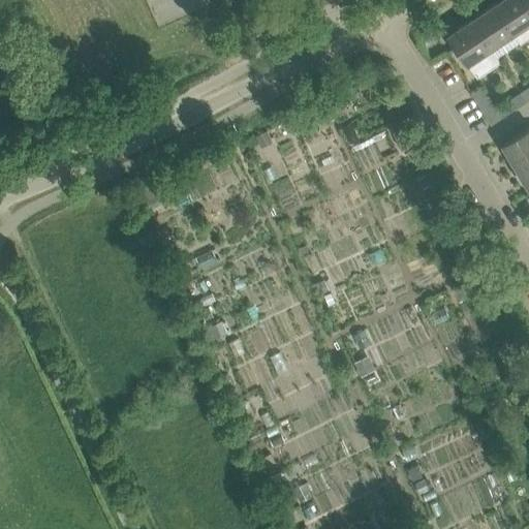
[(528,7),(524,0),(499,0),(494,4),(515,33),(521,43),(528,37),(528,7)]
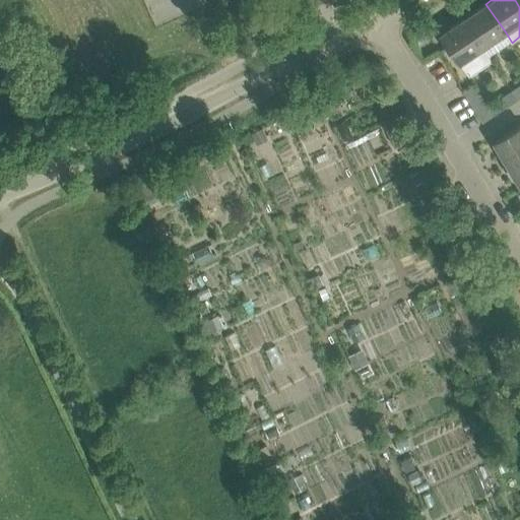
[(506,33),(485,4),(464,18),(483,48),(506,33)]
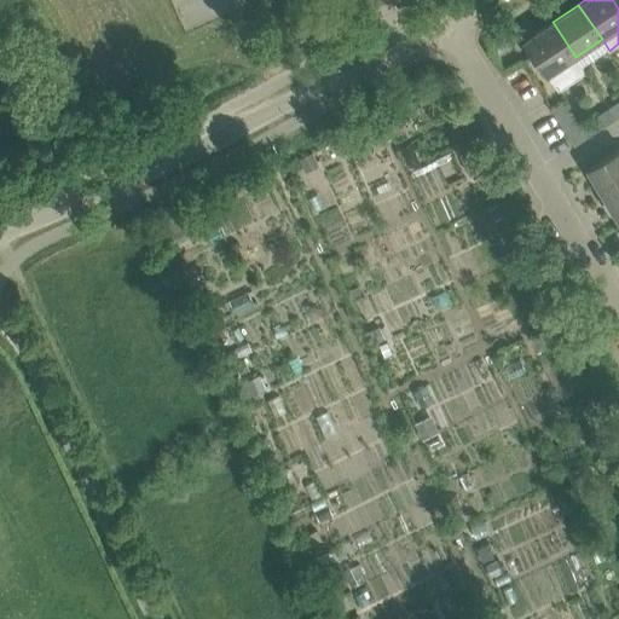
[(576,57),(553,22),(525,40),(559,91),(585,73),(576,57)]
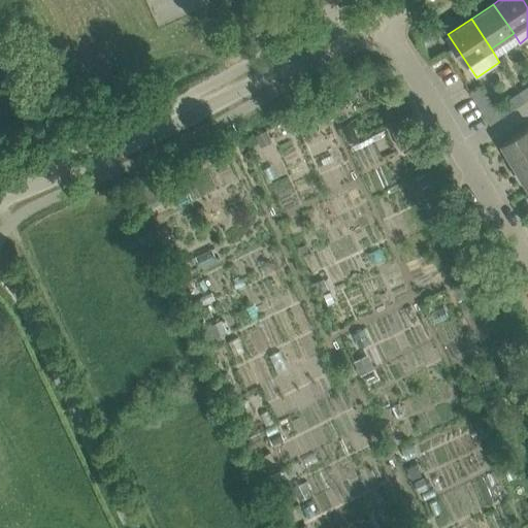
[(380,74),(371,78),(377,92),(386,88),(380,74)]
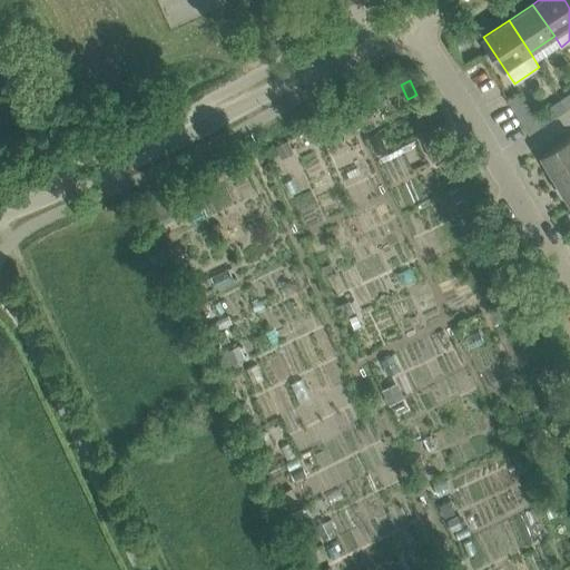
[(549,108),(539,114),(544,123),(568,108),(561,99),(549,108)]
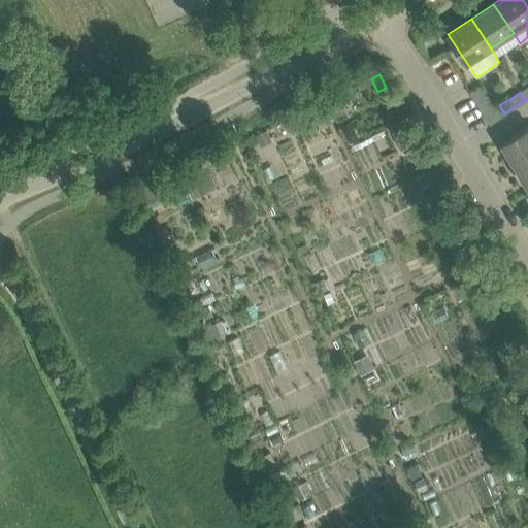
[(325,106),(309,112),(314,122),(329,116),(325,106)]
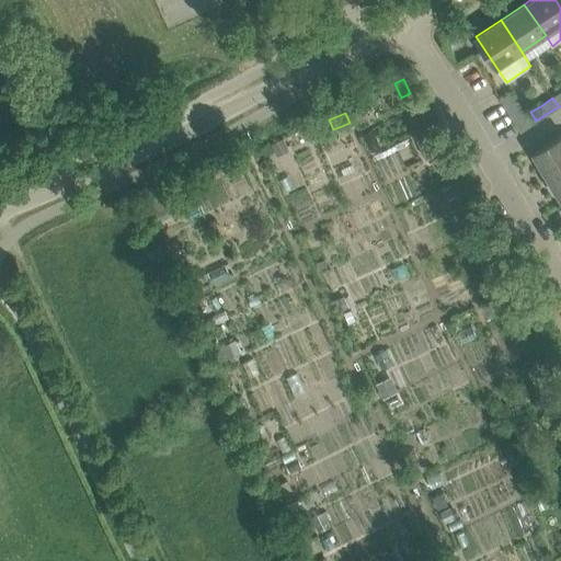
[(560,136),(533,153),(548,179),(560,171),(560,136)]
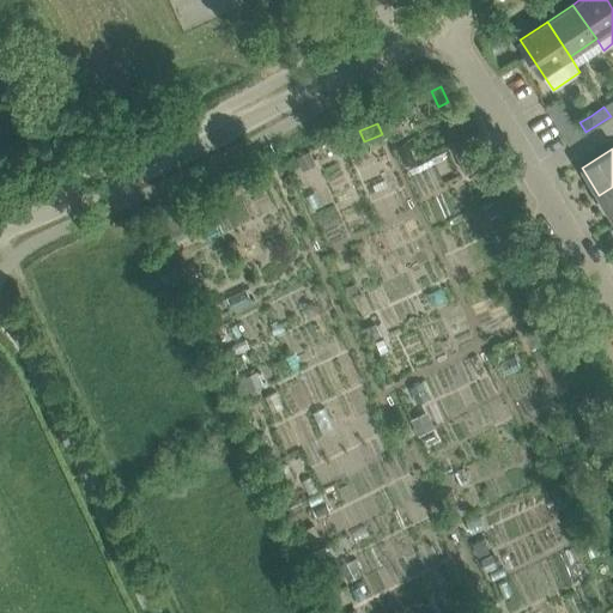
[(297,157),(302,168),(315,163),(309,151),(297,157)]
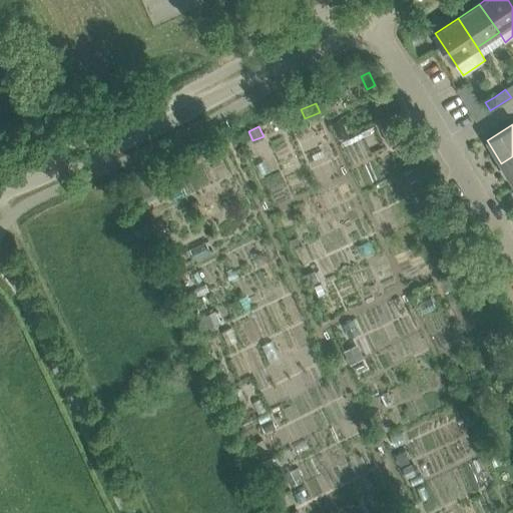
[(406,151),(398,155),(402,164),(410,160),(406,151)]
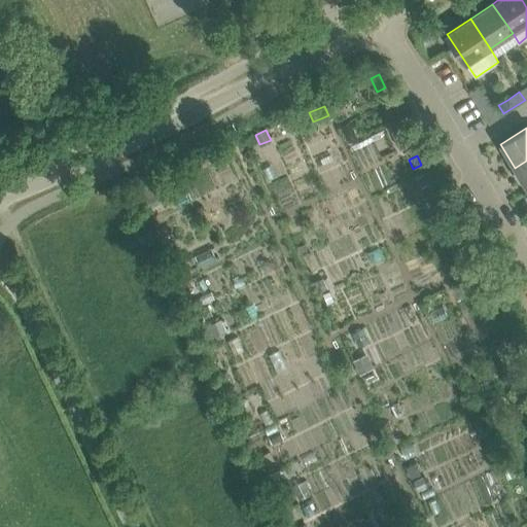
[(526,161),(515,168),(526,187),(526,161)]
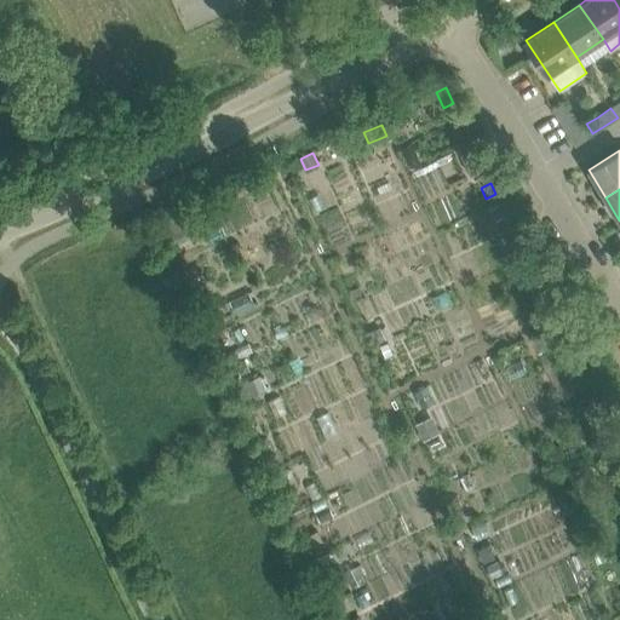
[(182,230),(173,234),(178,244),(187,239),(182,230)]
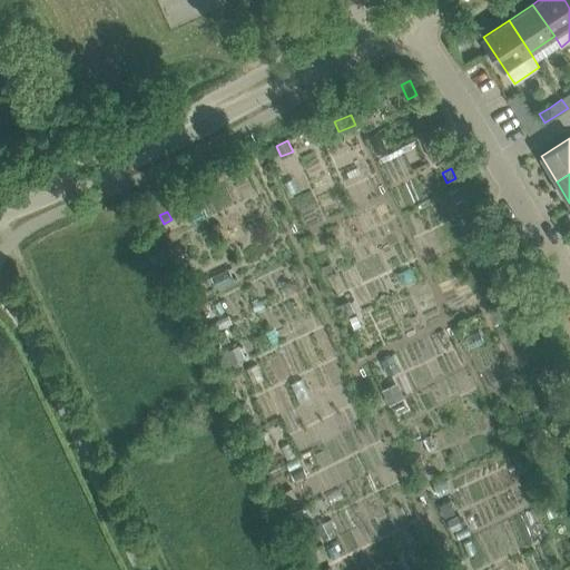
[(322,275),(324,274),(331,272),(327,265),(321,268),(320,268),(322,275)]
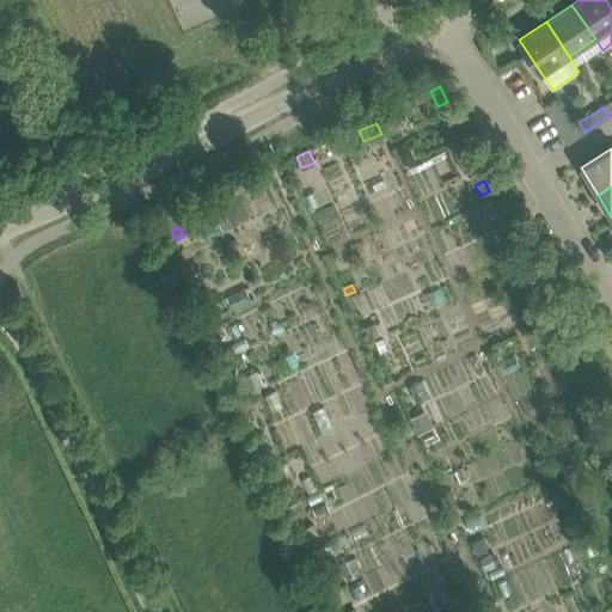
[(366,329),(371,340),(379,336),(373,324),(366,329)]
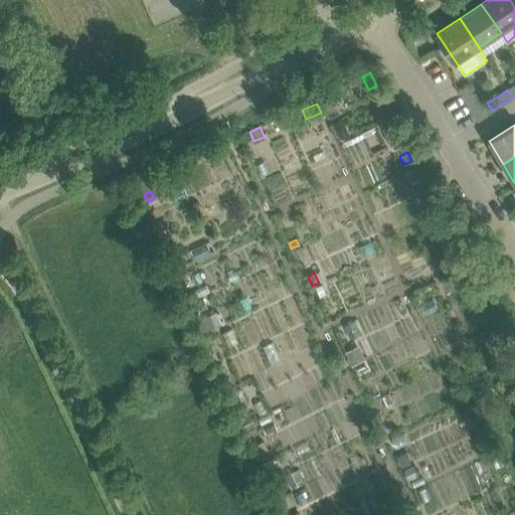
[(195,277),(185,282),(192,295),(201,289),(195,277)]
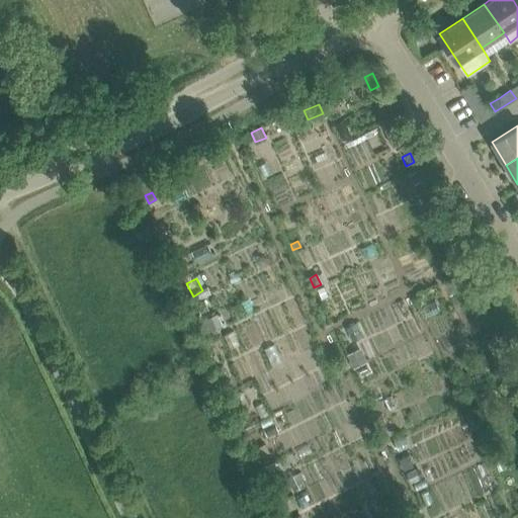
[(209,309),(205,298),(197,301),(202,312),(209,309)]
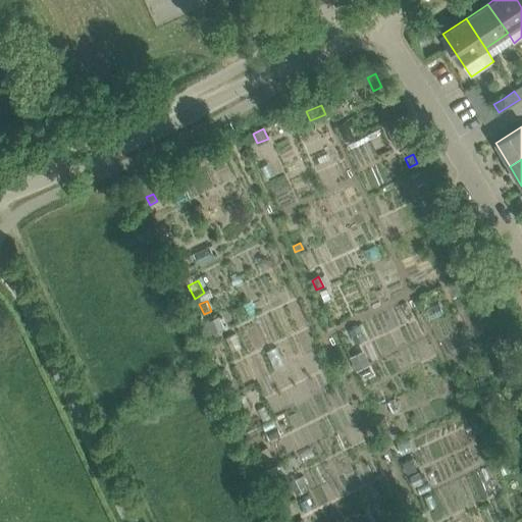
[(366,365),(362,355),(351,360),(356,370),(366,365)]
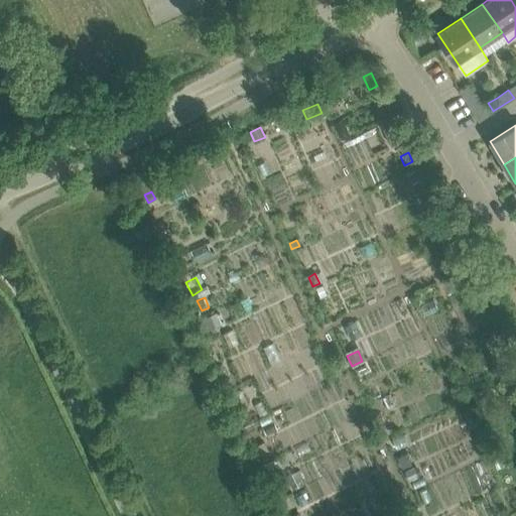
[(241,390),(233,394),(242,412),(250,408),(241,390)]
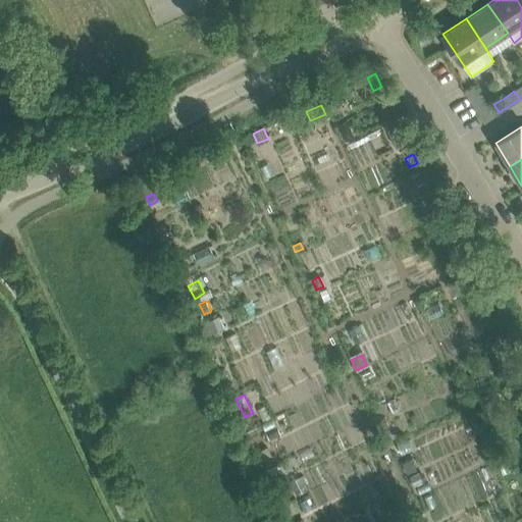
[(411,459),(403,463),(408,473),(416,469),(411,459)]
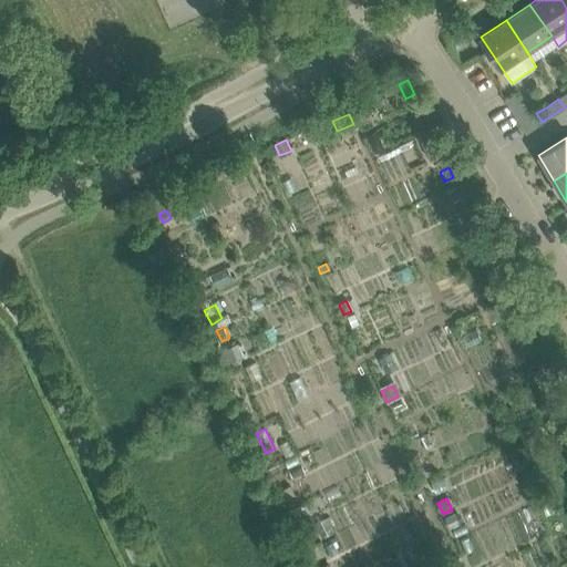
[(523,507),(504,511),(508,546),(528,543),(523,507)]
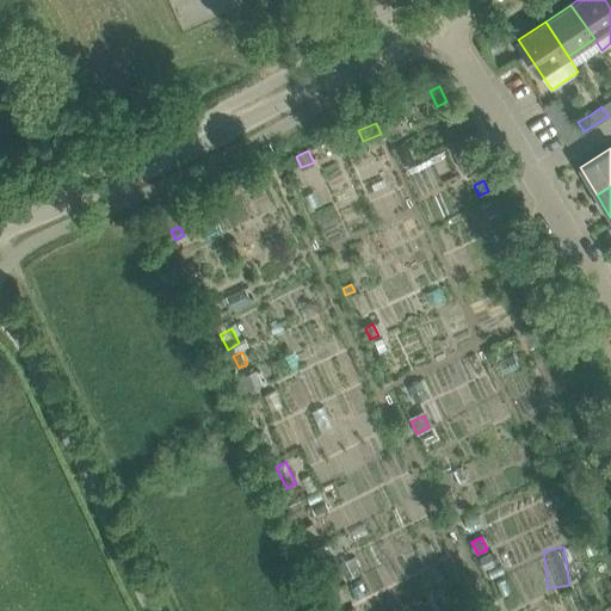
[(491,571),(501,565),(497,553),(485,559),(491,571)]
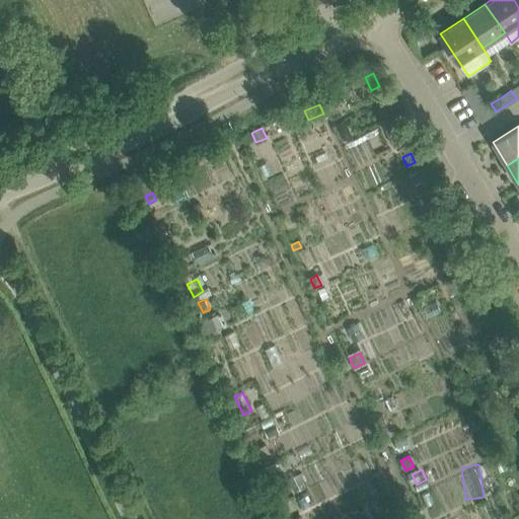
[(298,475),(288,479),(294,492),(304,488),(298,475)]
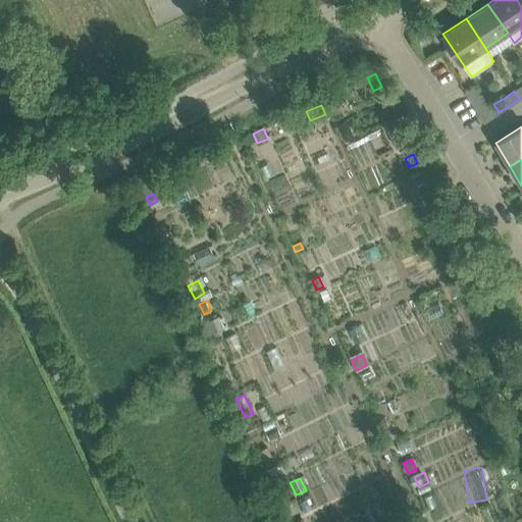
[(304,512),(310,509),(306,500),(299,503),(304,512)]
